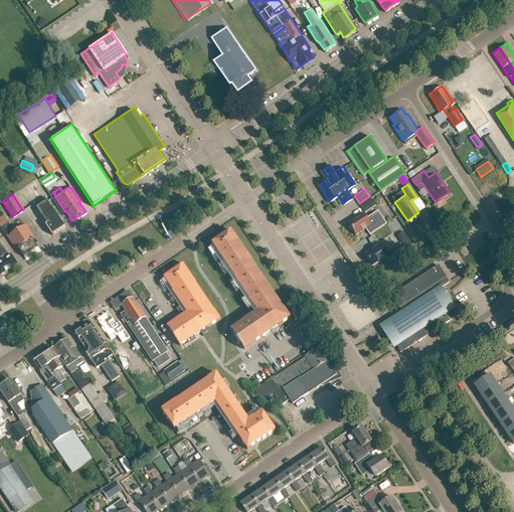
[(50,205),(43,195),(39,198),(42,202),(35,206),(46,221),(44,223),(51,233),(65,224),(65,223),(52,204),(50,205)]
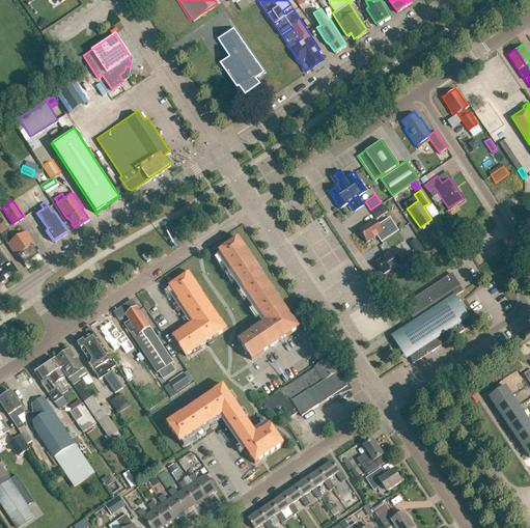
[(375,217),(386,210),(381,202),(370,210),(375,217)]
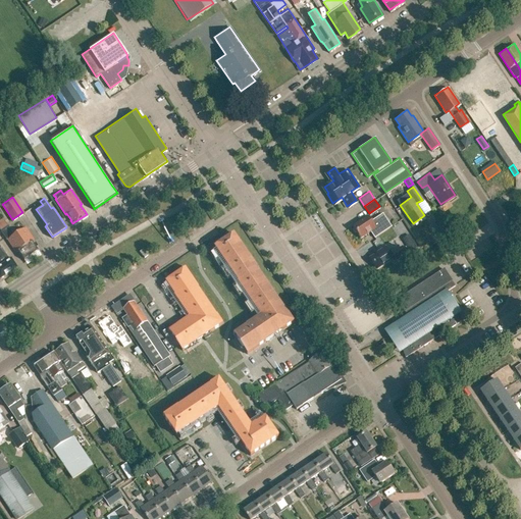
[(391,224),(381,211),(370,219),(367,214),(352,224),(359,236),(369,229),(373,236),(391,224)]
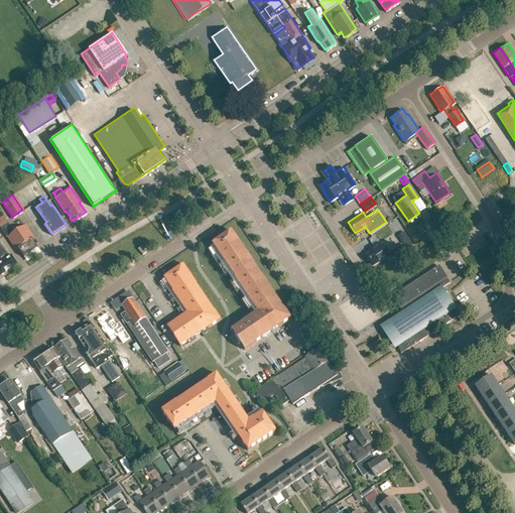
[(17,246),(23,255),(37,246),(31,236),(32,236),(23,223),(13,230),(7,221),(0,226),(6,234),(7,233),(16,246),(17,246)]
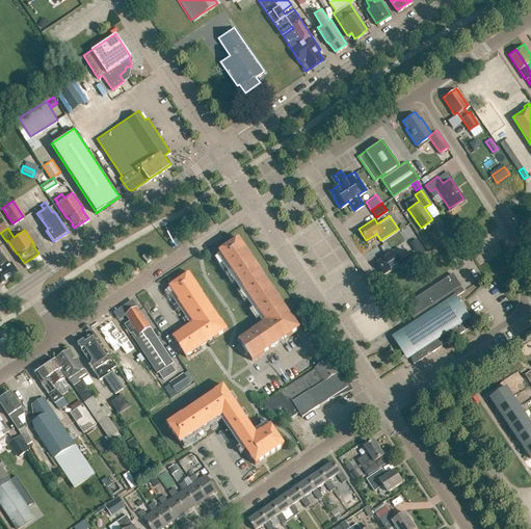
[(328,255),(336,249),(326,234),(318,240),(328,255)]
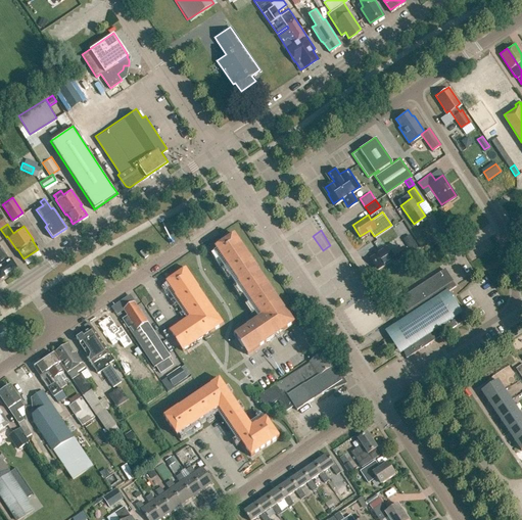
[(287,313),(257,269),(258,269),(234,232),(214,246),(238,281),(237,281),(262,317),(253,322),(251,320),(246,324),(245,324),(233,332),(247,353),(266,340),(282,329),(294,321),(288,313),(287,313)]
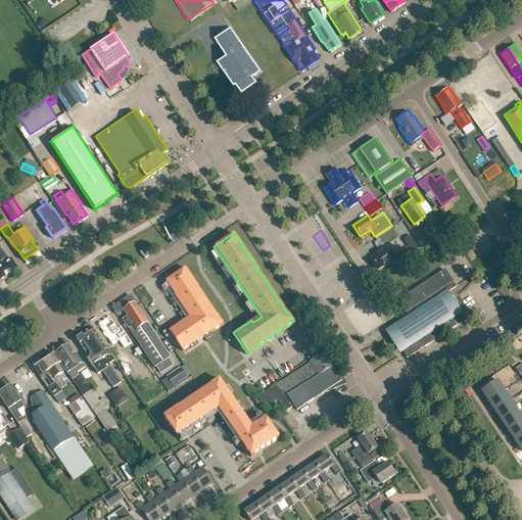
[(409,234),(401,238),(410,249),(416,245),(409,234)]
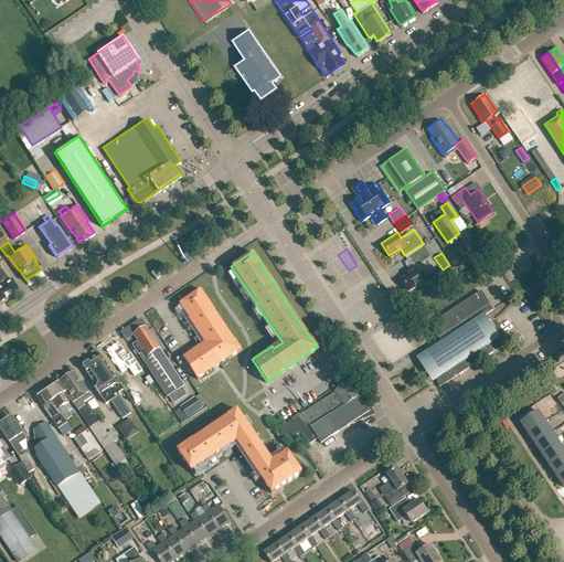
[(8,276),(0,265),(0,297),(19,286),(11,274),(8,276)]
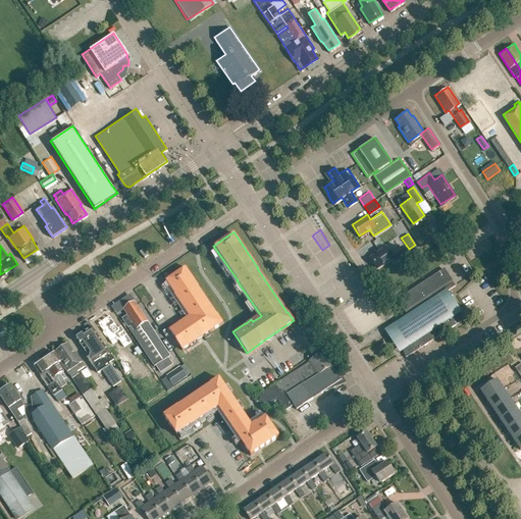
[(389,252),(385,246),(369,256),(375,266),(389,257),(392,259),(405,251),(401,245),(389,252)]
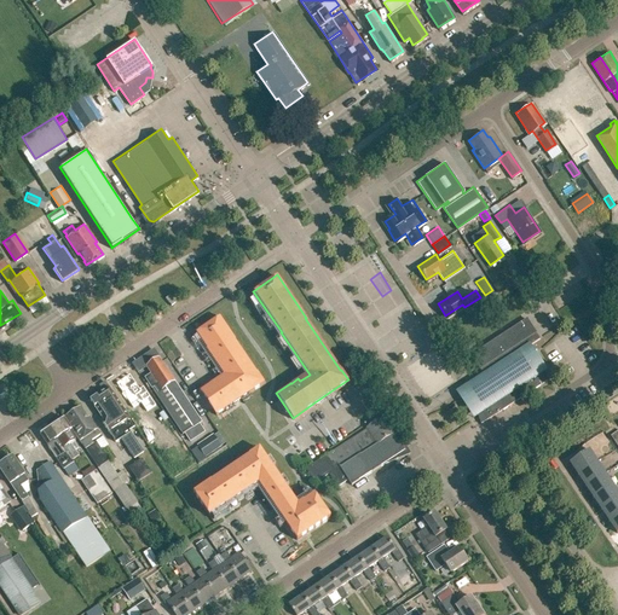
[(255,371),(234,338),(235,337),(219,314),(196,331),(207,347),(206,347),(224,372),(209,382),(200,389),(215,413),(224,407),(248,390),(264,381),(256,370),(255,371)]
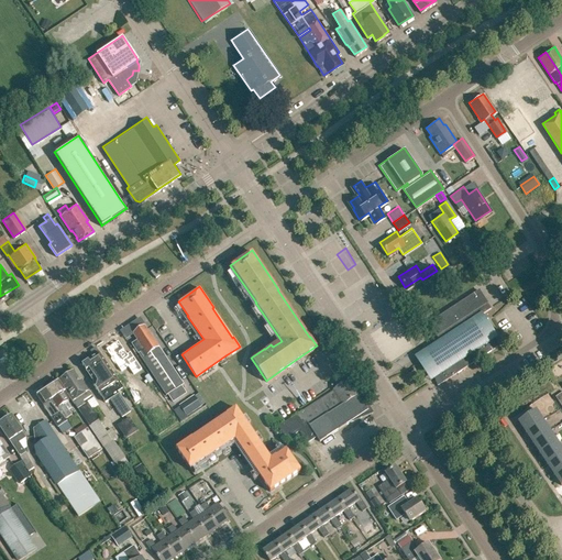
[(352,303),(365,295),(360,286),(346,295),(352,303)]
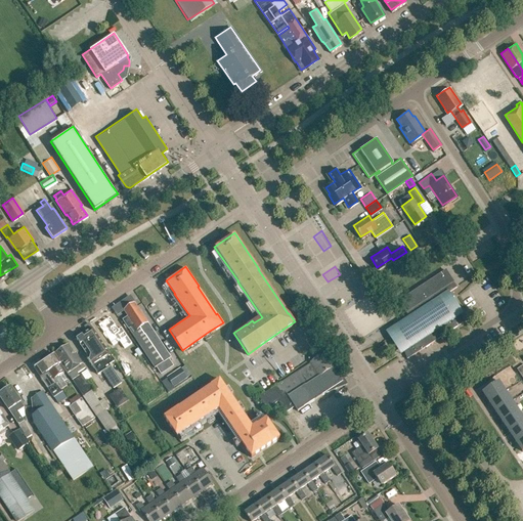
[(400,320),(404,326),(401,327),(397,329),(394,330),(394,331),(396,330),(402,348),(406,357),(411,353),(464,319),(460,312),(462,310),(448,291),(455,285),(448,274),(444,268),(397,299),(407,314),(408,315),(400,320)]
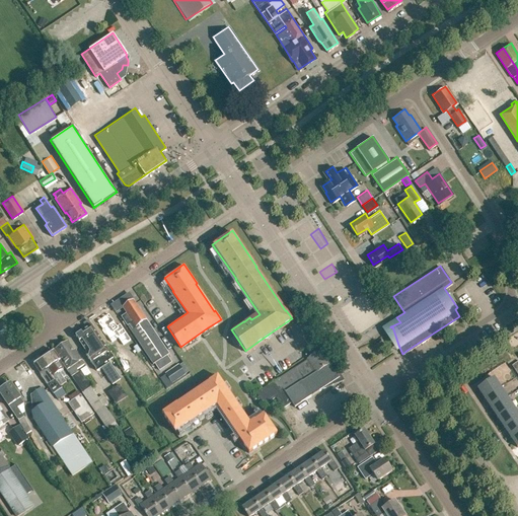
[(145,317),(140,310),(141,308),(139,306),(137,306),(133,299),(132,298),(122,305),(126,311),(120,314),(151,362),(167,352),(149,324),(145,317)]
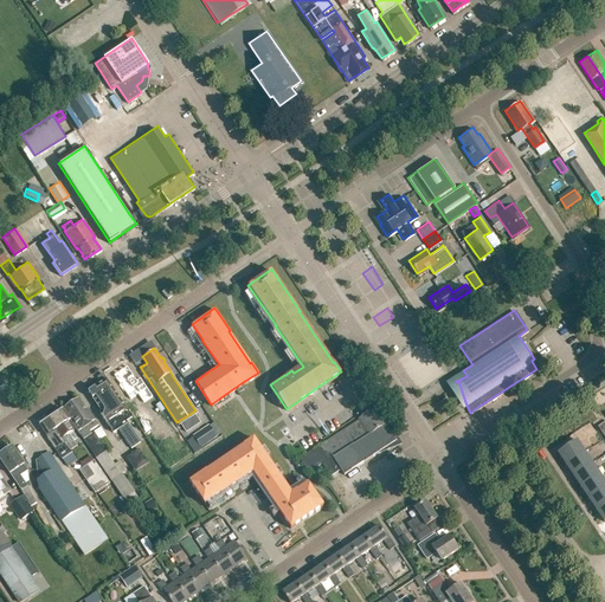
[(132,414),(107,376),(107,377),(105,377),(87,389),(101,409),(100,412),(105,421),(113,431),(117,427),(130,446),(140,440),(127,421),(126,421),(124,419),(132,414)]
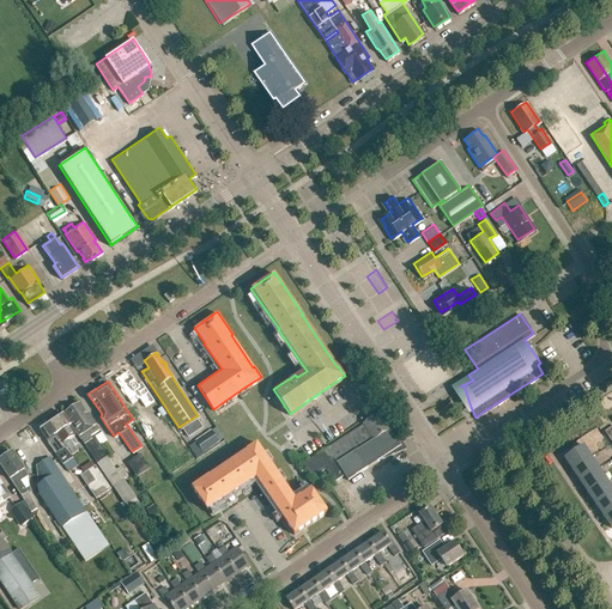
[(96,461),(105,454),(94,436),(91,437),(90,434),(98,427),(86,410),(85,412),(79,402),(79,401),(78,401),(64,410),(71,421),(70,422),(83,442),(96,461)]
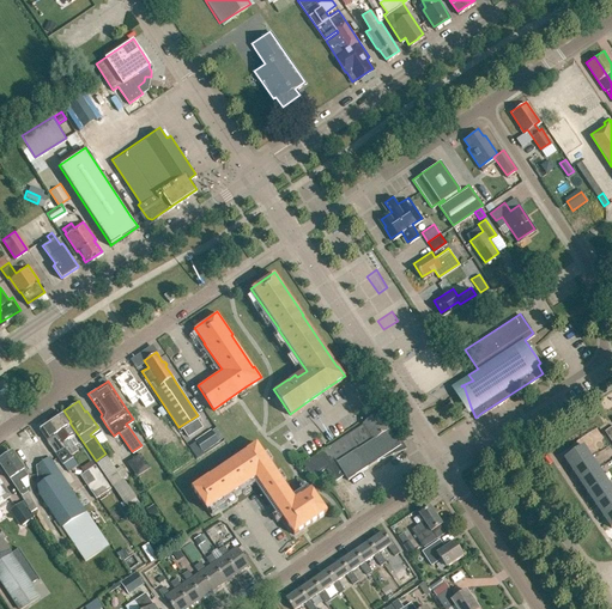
[(346,479),(367,466),(400,444),(379,410),(377,412),(362,422),(302,462),(310,476),(323,467),(332,480),(344,473),(346,479)]
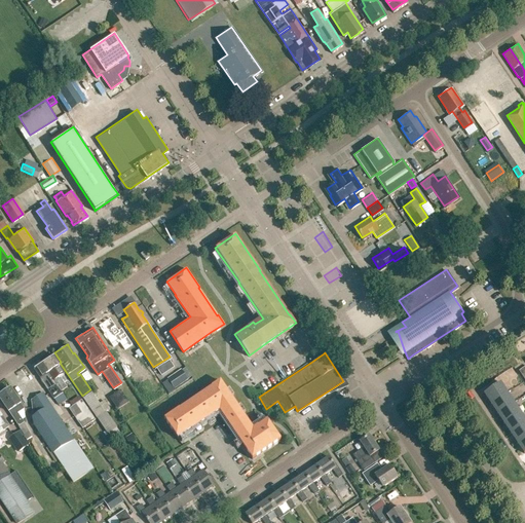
[(63,371),(58,364),(60,363),(53,353),(41,362),(47,371),(50,369),(55,376),(52,378),(55,382),(55,383),(60,389),(61,389),(66,385),(59,375),(63,371)]
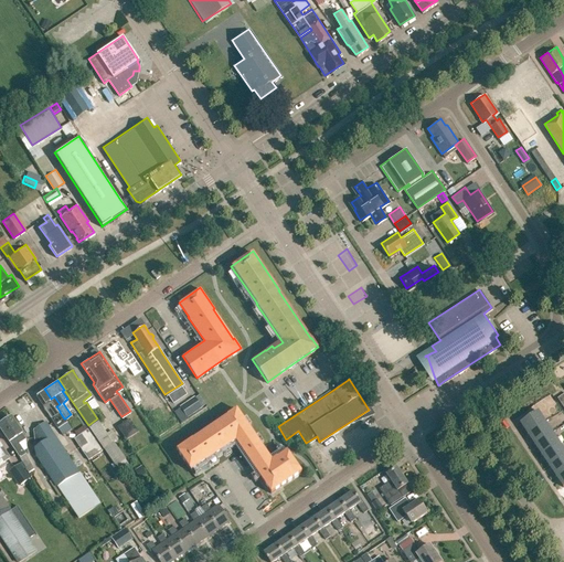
[(64,419),(60,412),(60,411),(56,406),(60,404),(54,396),(51,399),(44,389),(35,394),(35,395),(36,395),(42,404),(43,406),(56,427),(66,421),(65,419),(64,419)]
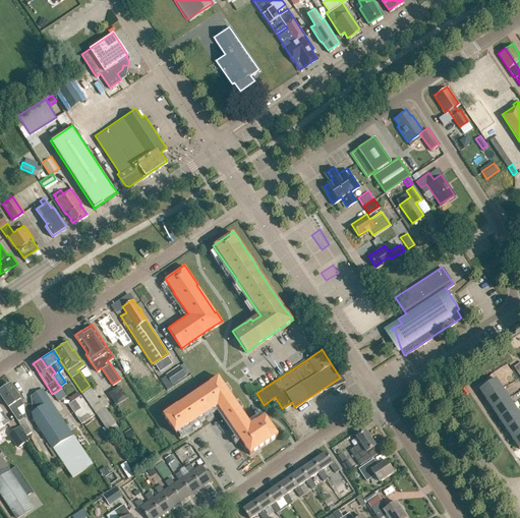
[(179,363),(165,372),(166,373),(172,383),(185,373),(179,363)]
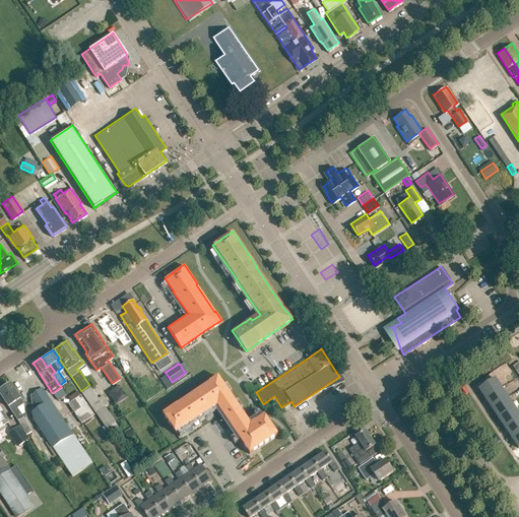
[(166,373),(159,378),(166,387),(172,382),(166,373)]
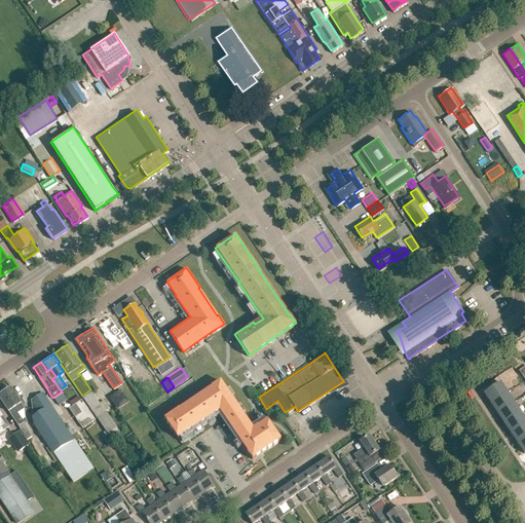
[(252,427),(236,405),(225,388),(226,388),(220,379),(211,385),(212,385),(179,408),(179,407),(163,417),(177,437),(191,427),(191,428),(219,409),(242,444),(252,457),(279,438),(266,418),(257,424),(252,427)]
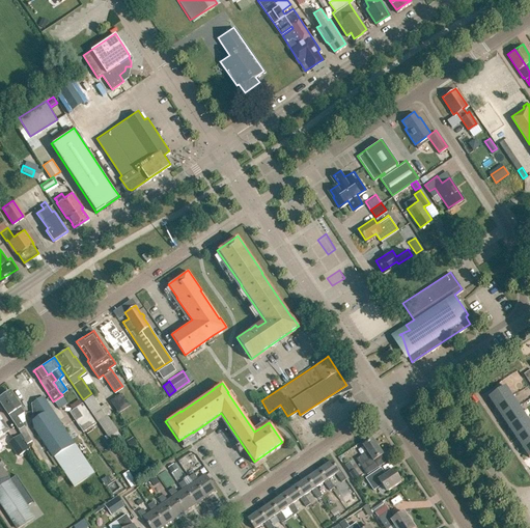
[(495,405),(511,394),(504,384),(487,394),(495,405)]
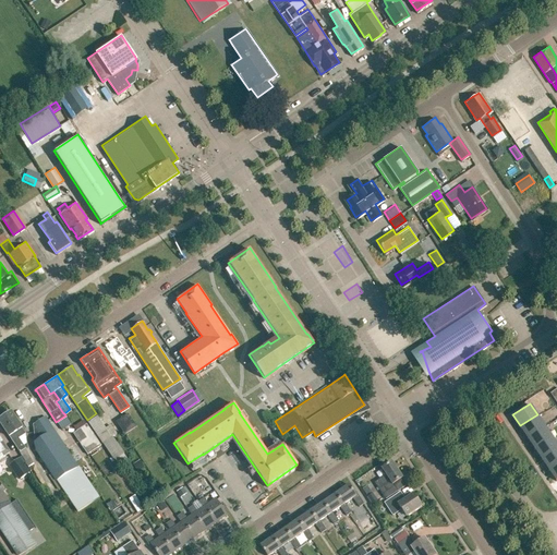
[(17,436),(25,432),(21,425),(10,410),(0,415),(0,422),(8,434),(19,450),(27,465),(33,461),(24,447),(17,436)]
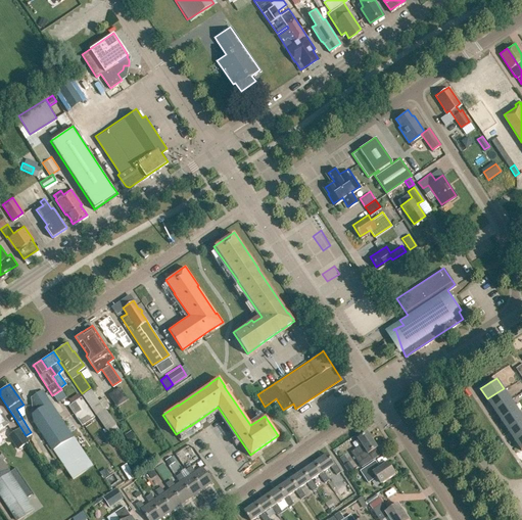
[(115,405),(127,397),(119,385),(107,392),(115,405)]
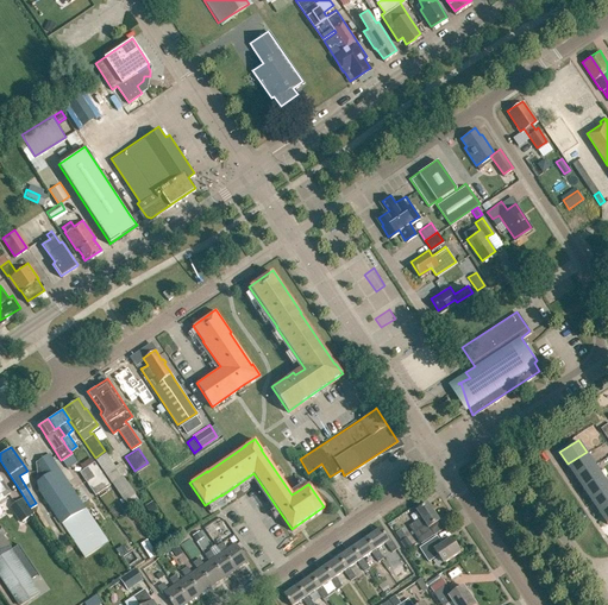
[(120,474),(105,451),(95,458),(111,481),(111,480),(124,499),(135,492),(121,473),(120,474)]
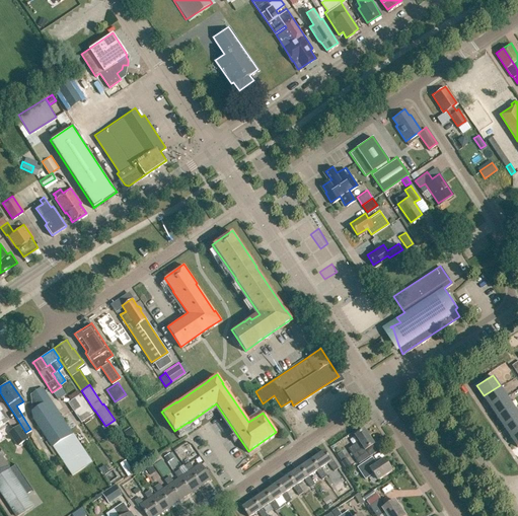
[(490,406),(506,394),(500,385),(484,395),(490,406)]
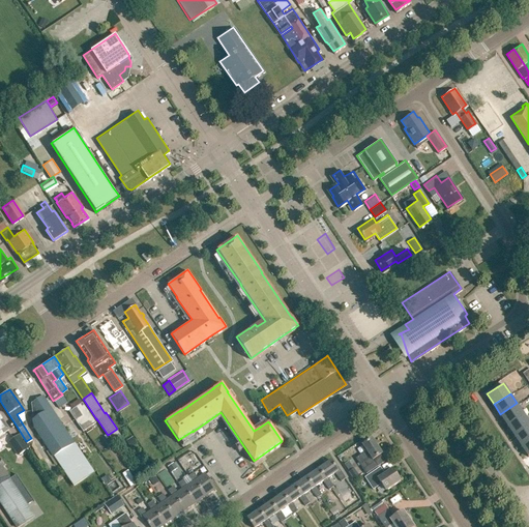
[(45,398),(31,406),(33,426),(52,455),(53,454),(72,484),(93,470),(74,440),(51,405),(45,398)]
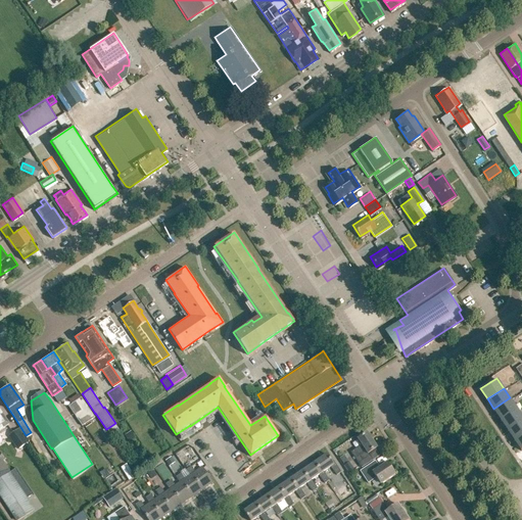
[(81,424),(94,415),(80,395),(67,404),(81,424)]
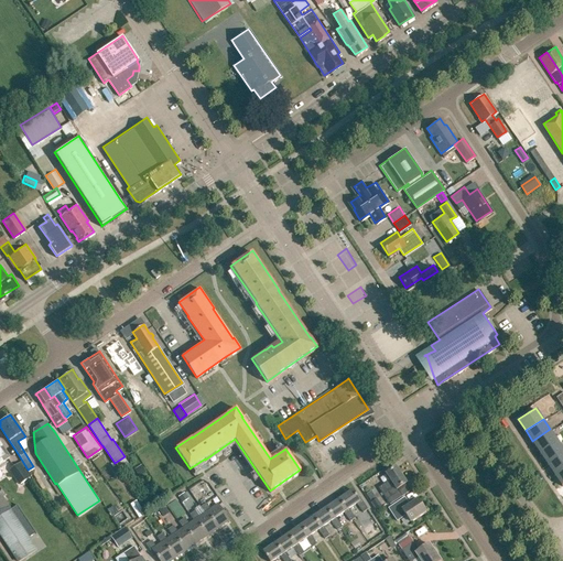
[(540,452),(558,440),(550,429),(532,441),(540,452)]
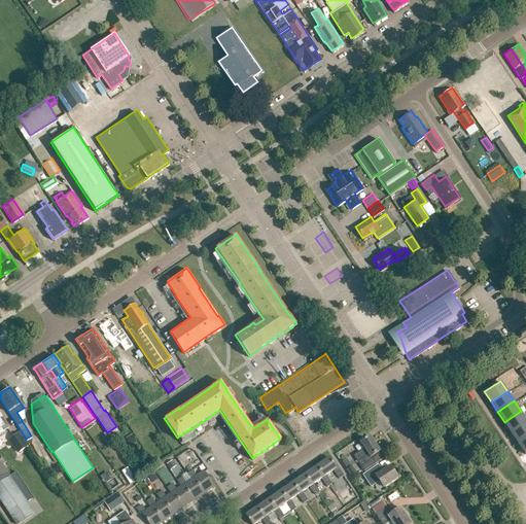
[(511,431),(525,421),(525,418),(521,411),(504,422),(511,431)]
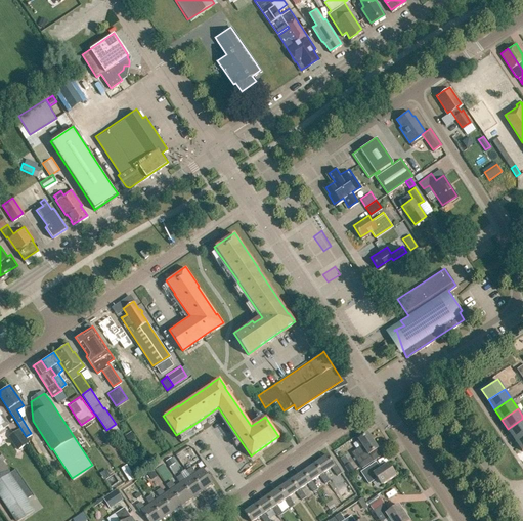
[(0,428),(8,423),(0,410),(0,428)]
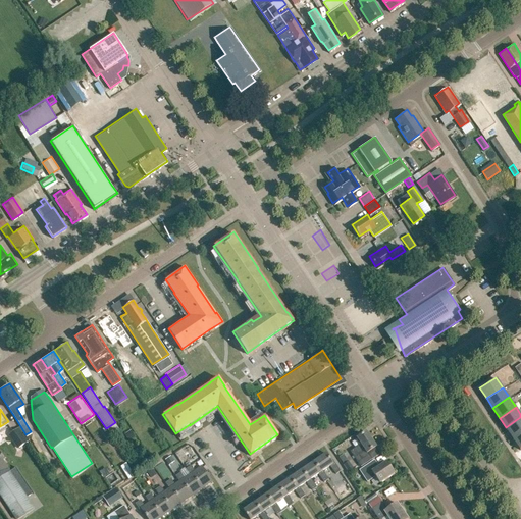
[(512,437),(520,431),(520,417),(506,427),(512,437)]
